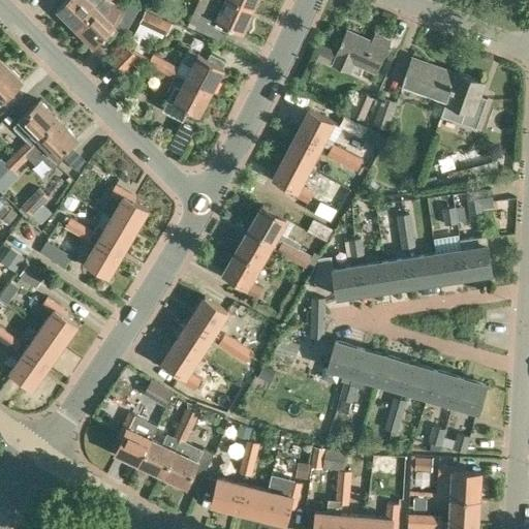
[(64,0),(56,8),(74,27),(96,6),(102,0),(105,0),(107,2),(109,0),(64,0)]
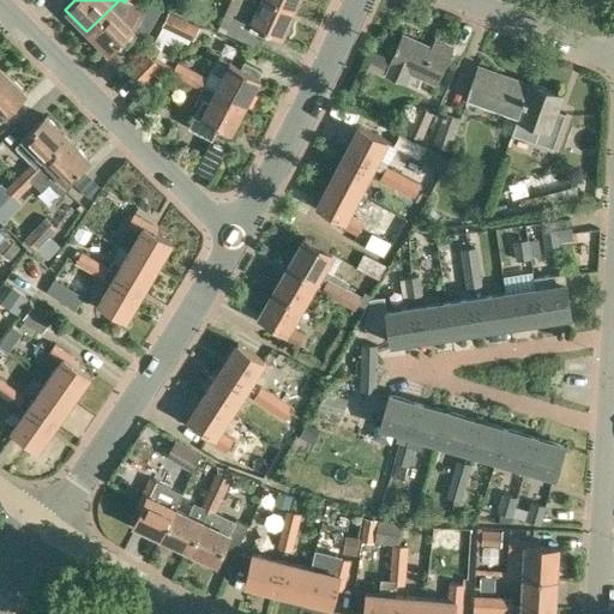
[(229,0),(216,29),(226,32),(257,47),(265,30),(282,37),(294,11),(272,0),(229,0)]
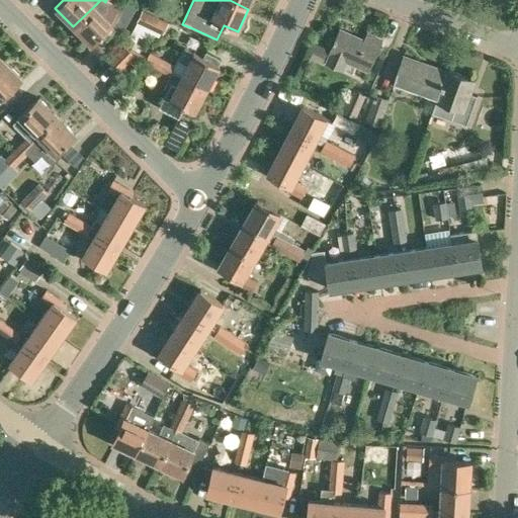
[(230,0),(248,9),(251,0),(230,0)]
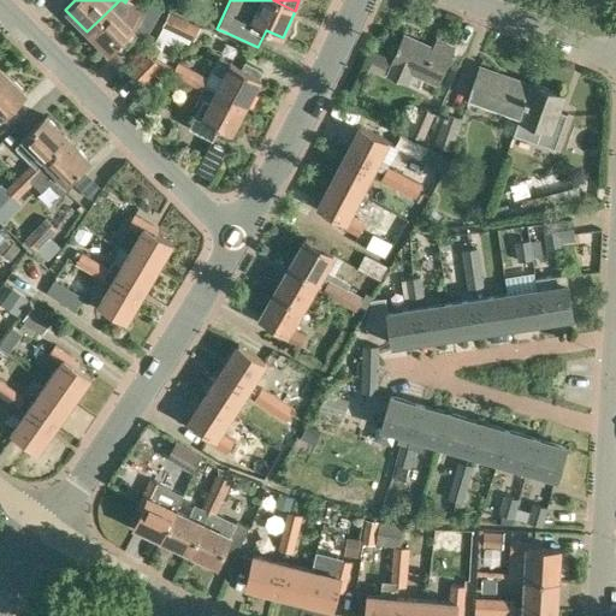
[(112,7),(87,31),(110,54),(123,41),(126,45),(137,34),(134,31),(146,39),(163,9),(149,1),(134,29),(112,7)]
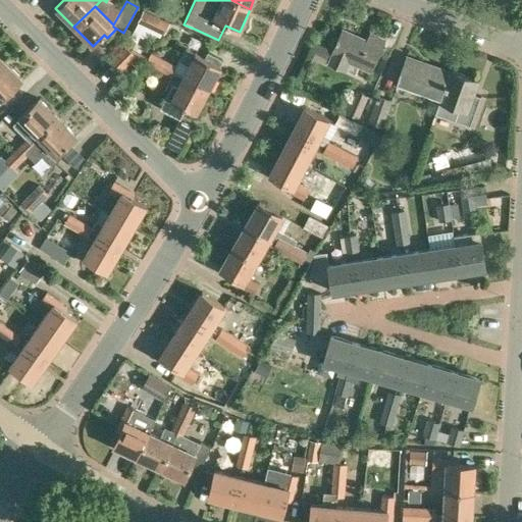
[(163,35),(169,21),(148,11),(141,24),(163,35)]
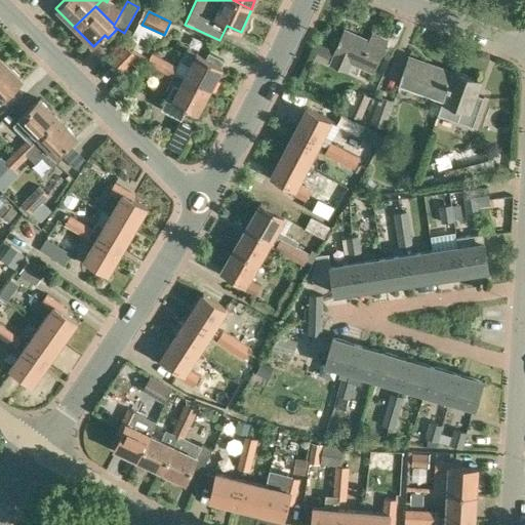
[(372,71),(387,39),(372,33),(369,41),(345,30),(329,64),(347,71),(351,62),(372,71)]
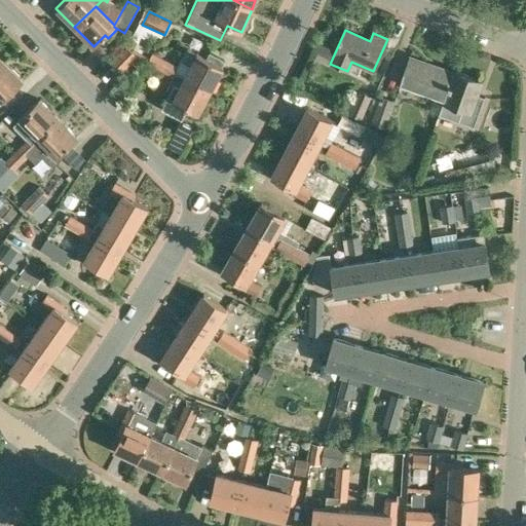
[(127,47),(111,63),(121,73),(138,57),(127,47)]
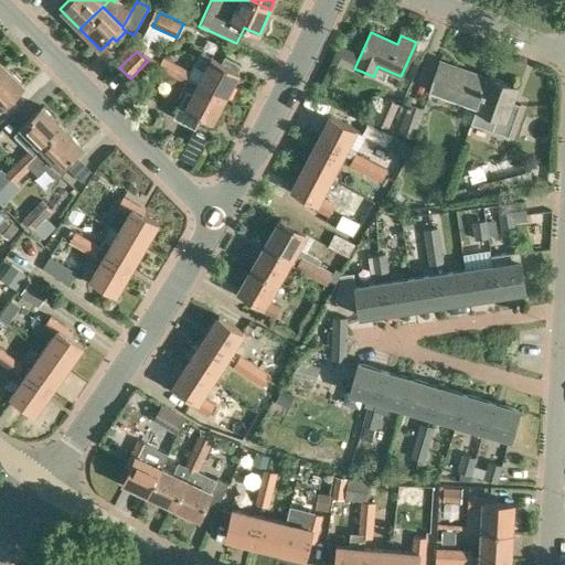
[(193,62),(189,71),(190,72),(187,78),(225,99),(240,72),(211,57),(205,55),(201,52),(196,63),(193,62)]
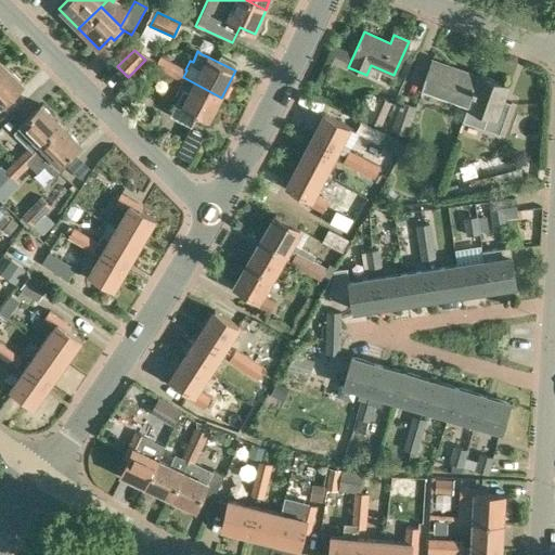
[(155,66),(165,72),(171,62),(159,55),(155,66)]
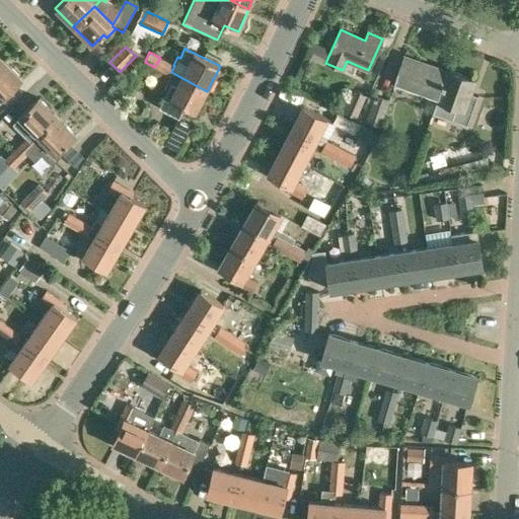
[(395,81),(437,96),(445,71),(403,56),(395,81)]
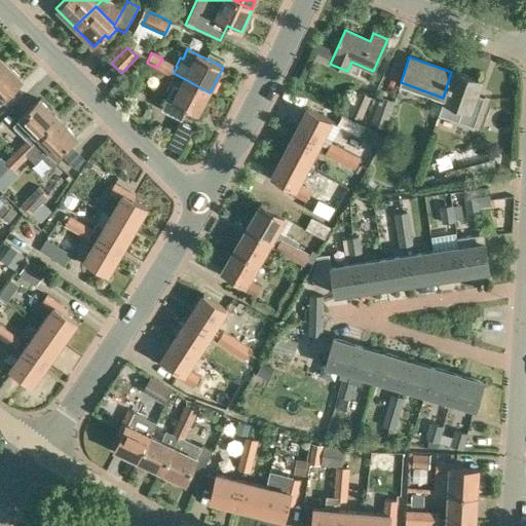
[(198,113),(210,92),(174,73),(177,67),(176,66),(162,59),(156,68),(171,76),(170,79),(171,82),(174,84),(161,109),(181,119),(187,108),(198,113)]
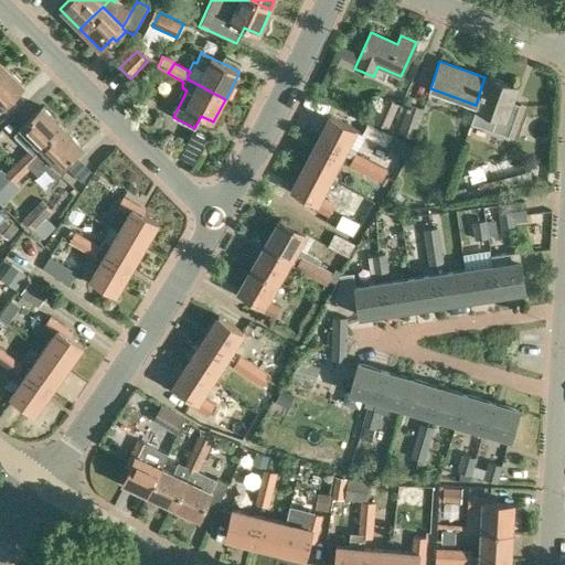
[(0,70),(0,110),(24,86),(4,66),(0,70)]
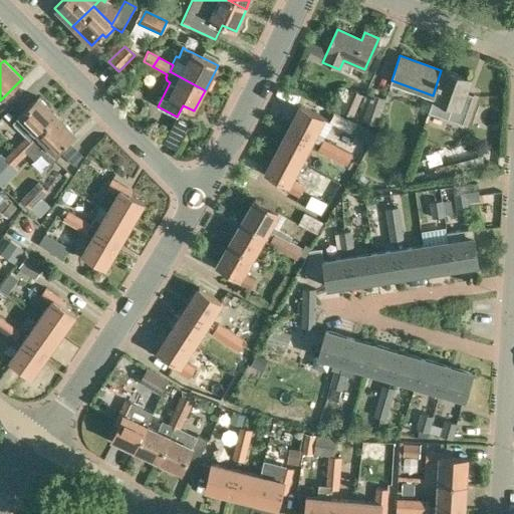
[(441,70),(433,95),(435,96),(434,100),(460,110),(471,79),(445,69),(444,71),(441,70)]
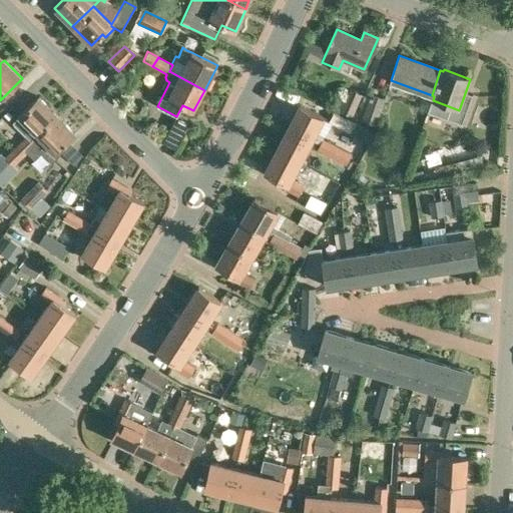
[(352,116),(362,93),(350,88),(340,110),(352,116)]
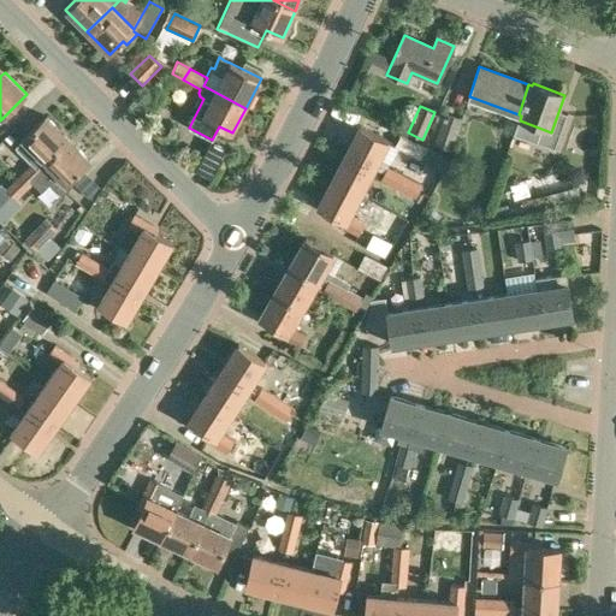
[(451,149),(462,117),(444,111),(443,116),(439,114),(430,142),(451,149)]
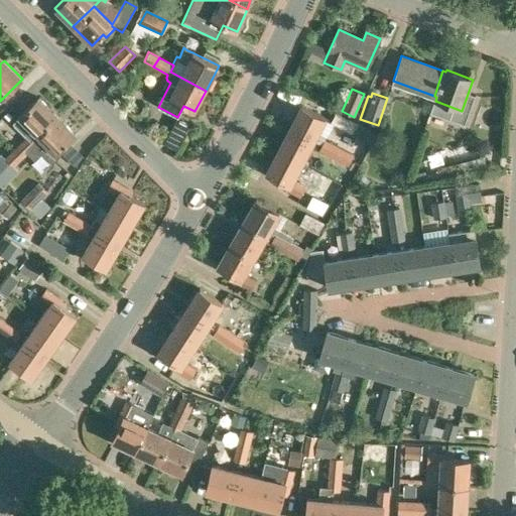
[(38,97),(19,116),(12,122),(26,136),(28,134),(30,137),(32,140),(56,115),(38,97)]
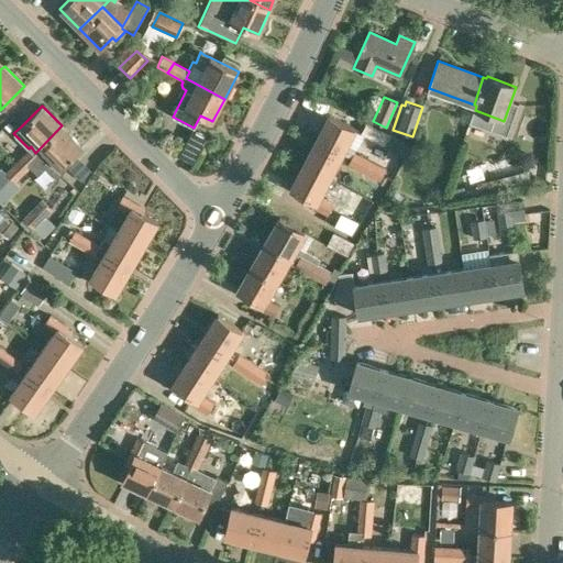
[(10,109),(0,125),(0,131),(8,135),(20,114),(10,109)]
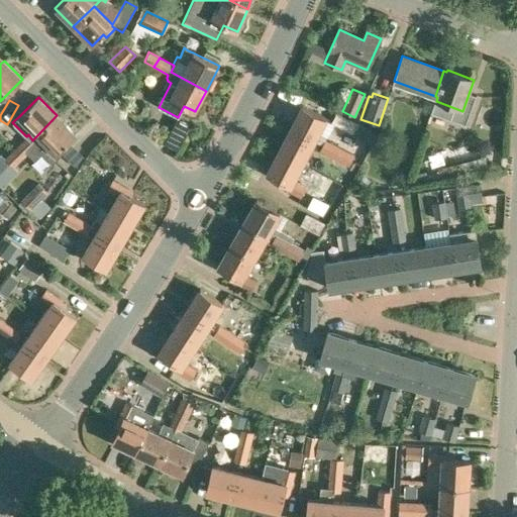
[(302,105),(290,128),(314,140),(325,117),(302,105)]
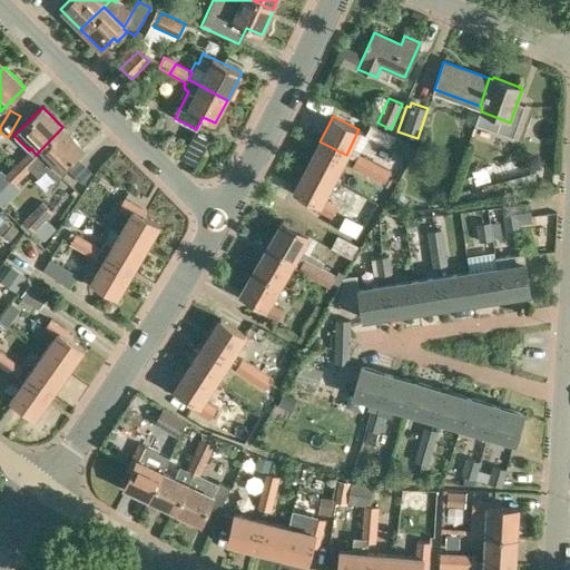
[(84,148),(62,127),(36,155),(33,151),(31,148),(29,150),(20,159),(23,164),(20,167),(27,174),(41,159),(45,163),(41,166),(57,182),(67,172),(64,168),(84,148)]
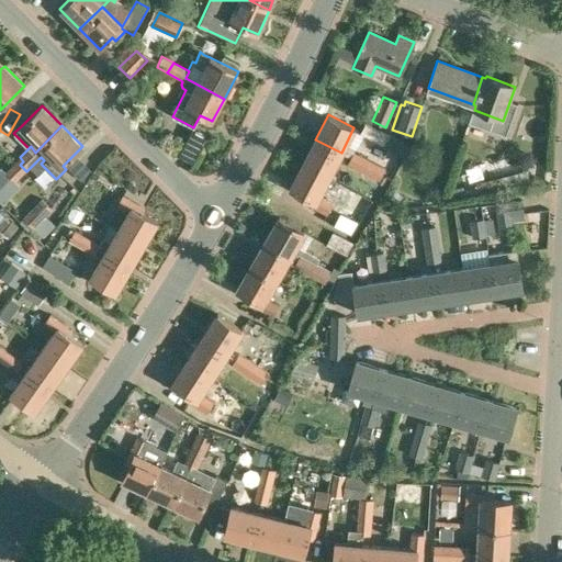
[(383,146),(401,156),(408,142),(391,133),(383,146)]
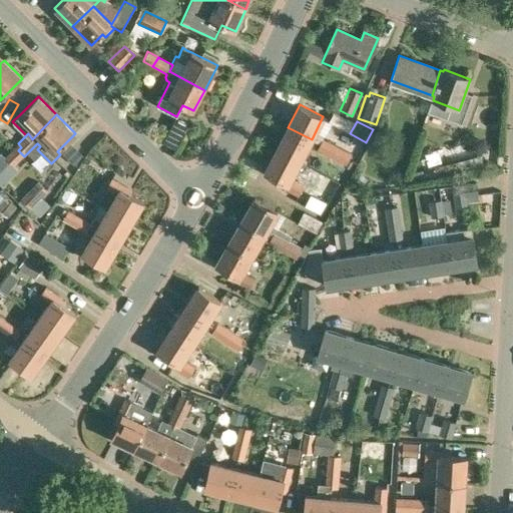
[(0,148),(11,147),(6,122),(0,123),(0,148)]
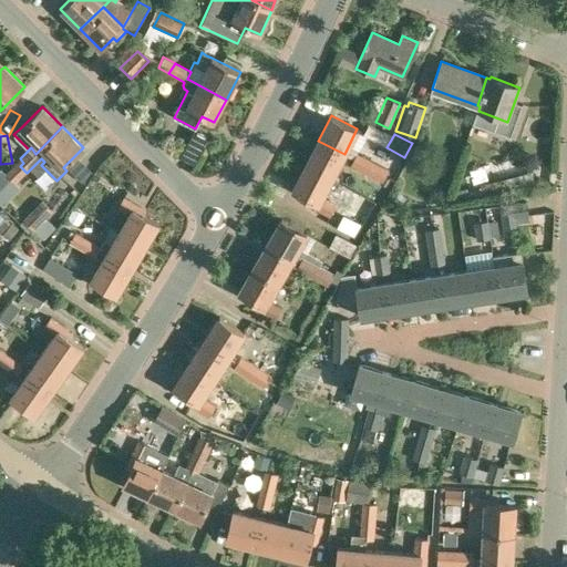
[(318,141),(305,165),(331,179),(344,154),(318,141)]
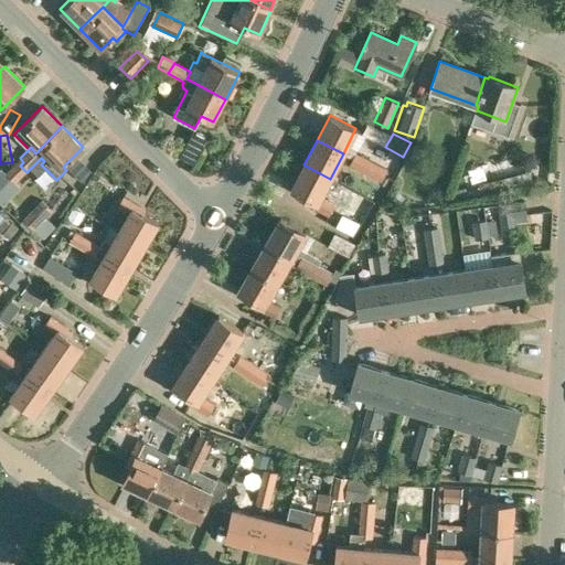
[(355,152),(352,159),(384,176),(387,168),(355,152)]
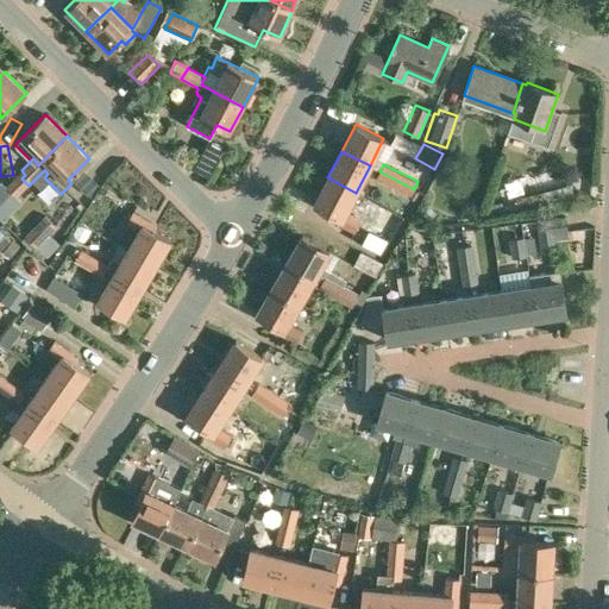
[(17,196),(29,186),(22,179),(25,175),(22,170),(5,186),(12,193),(17,196)]
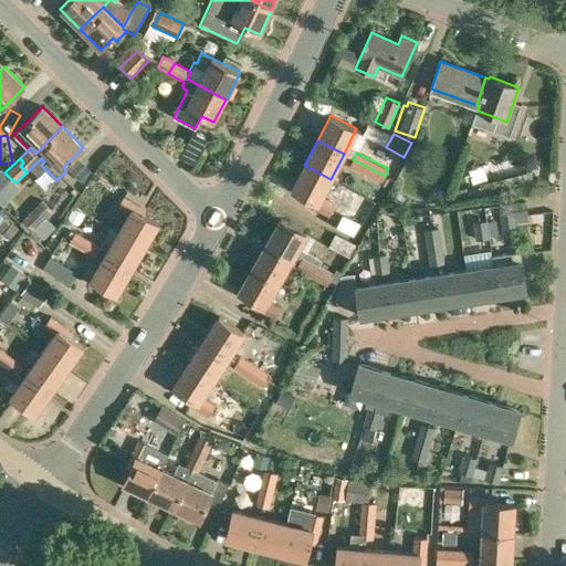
[(385,176),(353,159),(349,166),(381,182),(385,176)]
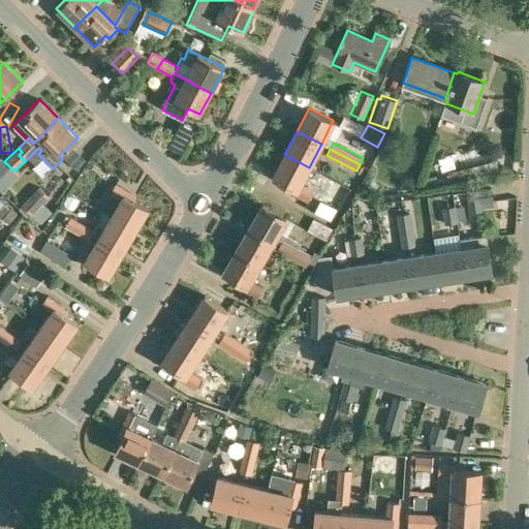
[(284,154),(273,178),(291,187),(288,192),(308,203),(313,191),(300,184),(309,167),(284,154)]
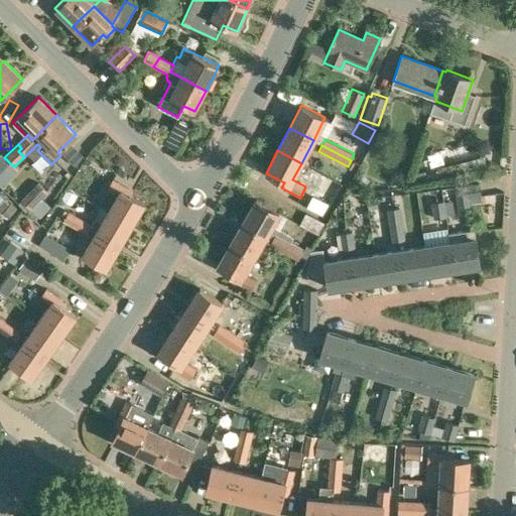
[(452,164),(437,167),(439,176),(463,170),(462,167),(460,162),(452,164)]
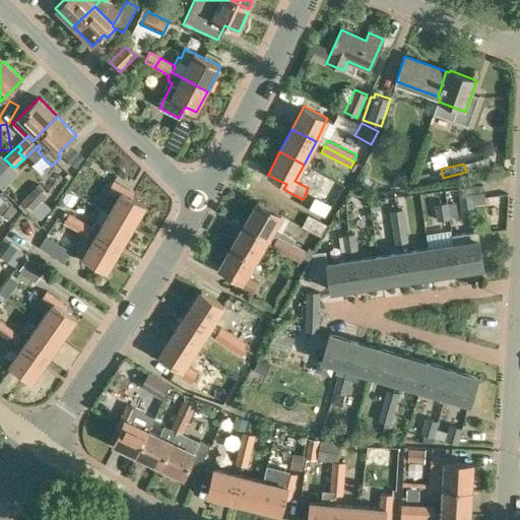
[(3,180),(11,189),(26,176),(17,167),(3,180)]
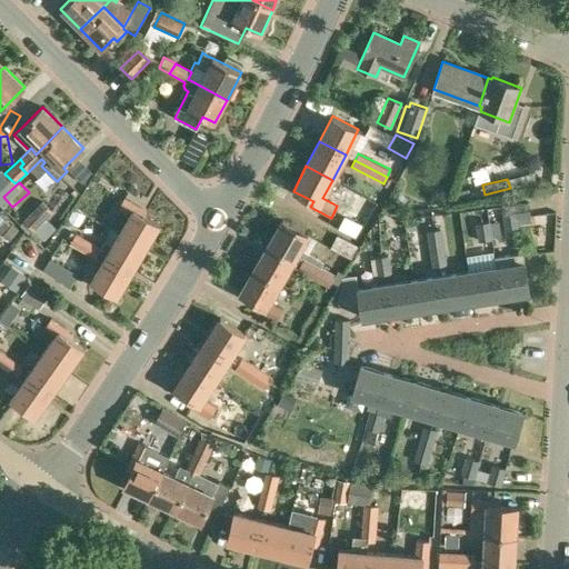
[(468,188),(456,190),(458,201),(470,198),(468,188)]
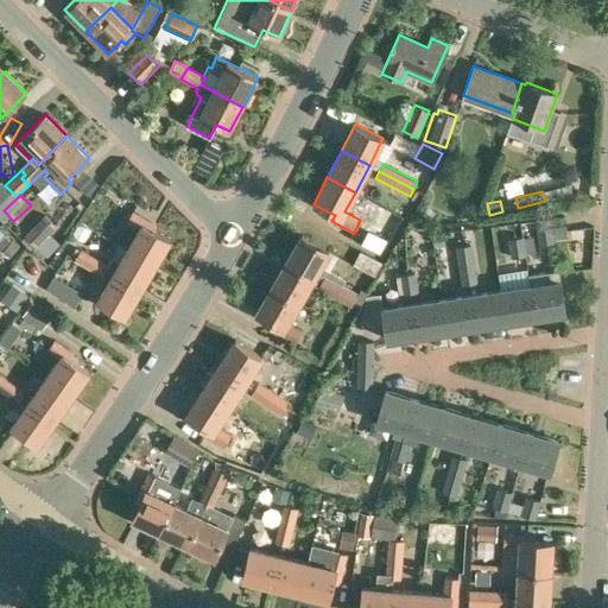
[(140,228),(128,248),(127,248),(156,265),(170,239),(149,226),(151,221),(133,210),(127,220),(140,228)]
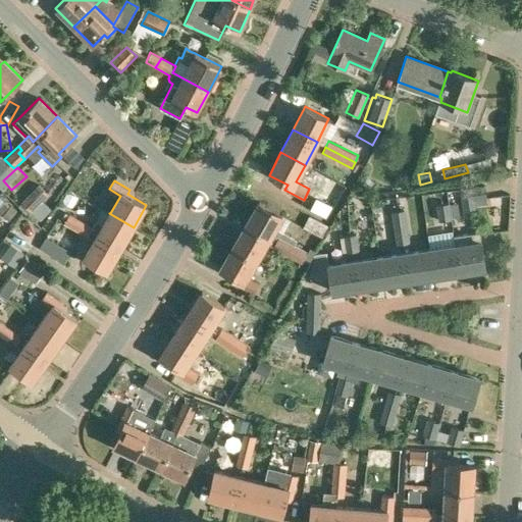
[(31,211),(48,194),(39,185),(21,202),(31,211)]
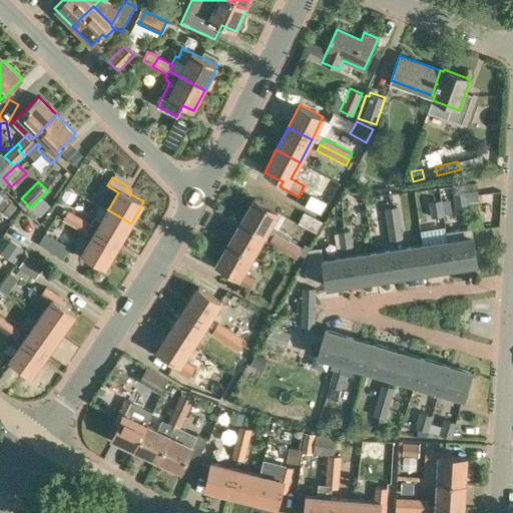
[(467,196),(478,195),(476,182),(452,185),(456,213),(469,212),(467,196)]
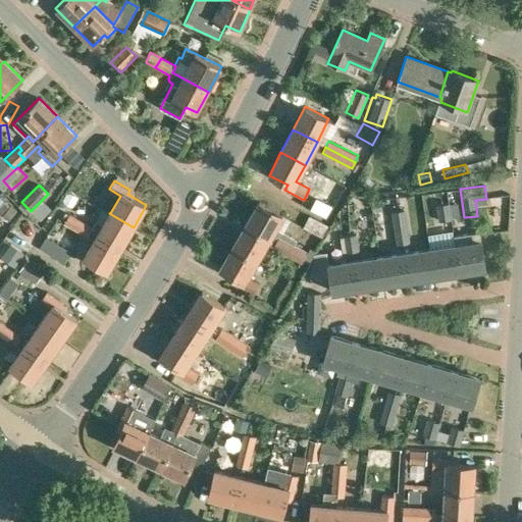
[(0,197),(0,213),(8,206),(0,197)]
